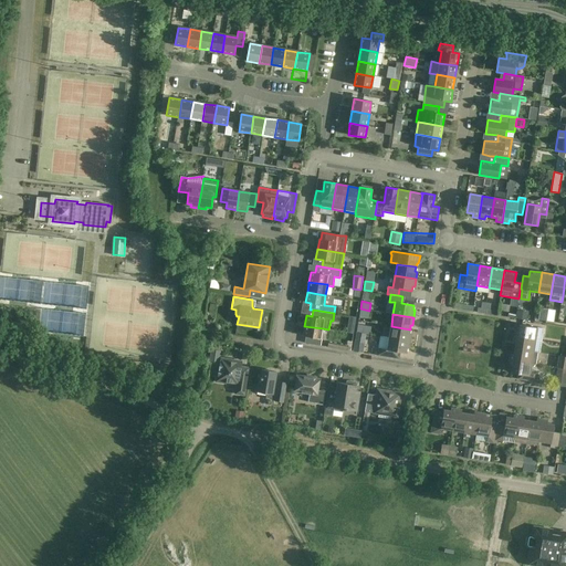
[(514,331),(514,336),(535,339),(537,327),(519,324),(517,331),(514,331)]
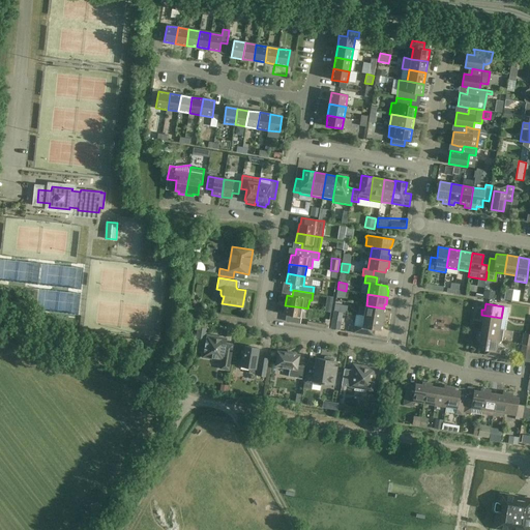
[(334,312),(343,313),(344,305),(340,304),(335,304),(334,312)]
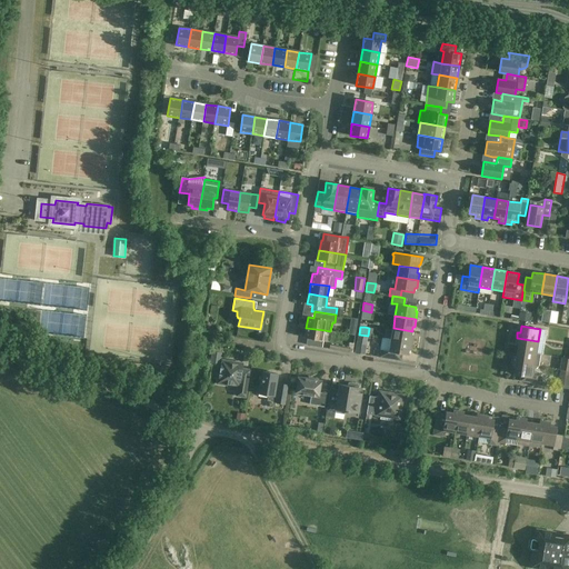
[(325,330),(306,328),(305,338),(310,339),(309,346),(322,348),(325,330)]
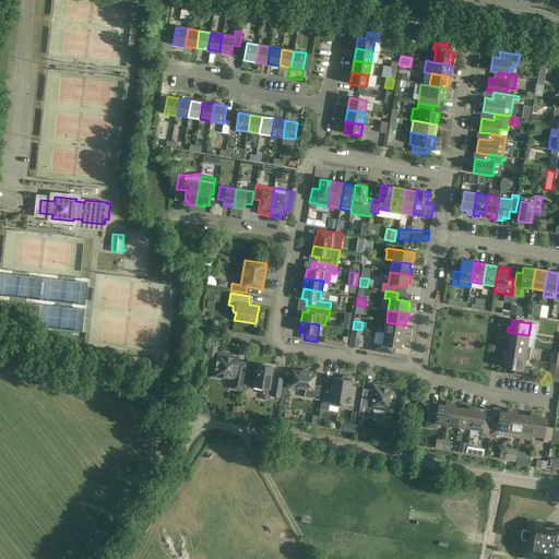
[(387,322),(384,333),(405,337),(406,330),(404,329),(405,325),(387,322)]
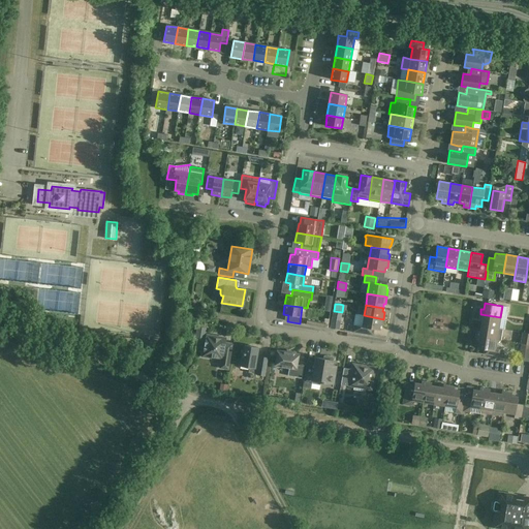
[(364,315),(355,314),(352,332),(371,335),(372,329),(379,330),(380,325),(382,325),(383,319),(364,315)]
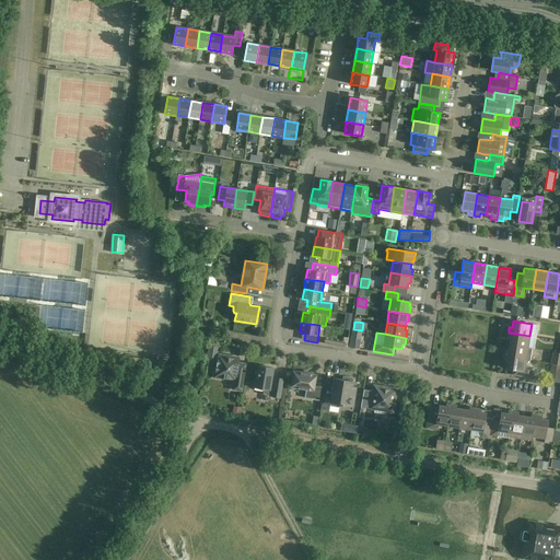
[(509,333),(508,338),(510,338),(509,345),(527,348),(532,349),(534,349),(535,342),(536,337),(529,336),(509,333)]
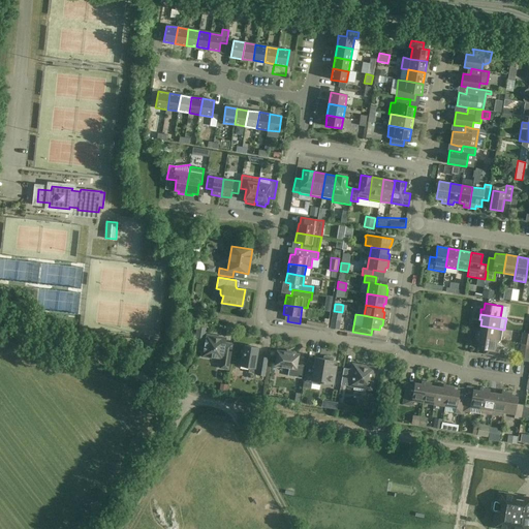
[(477,331),(476,336),(496,339),(496,340),(500,340),(502,330),(498,329),(480,325),(479,332),(477,331)]
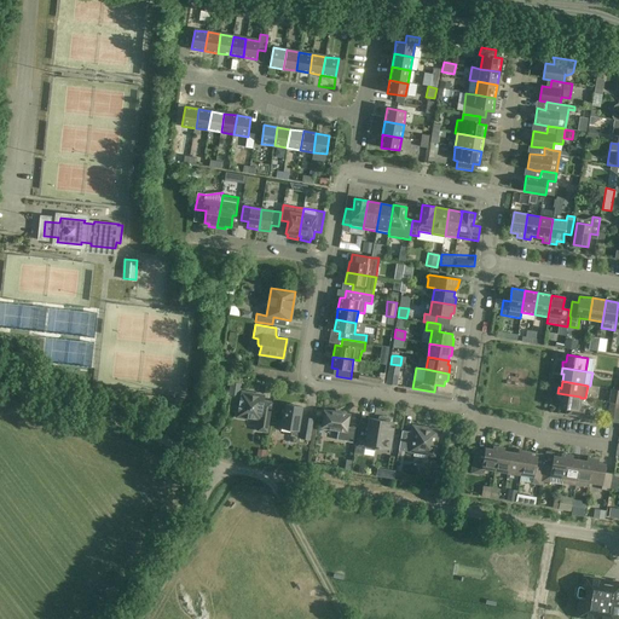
[(238,398),(241,383),(231,382),(229,397),(238,398)]
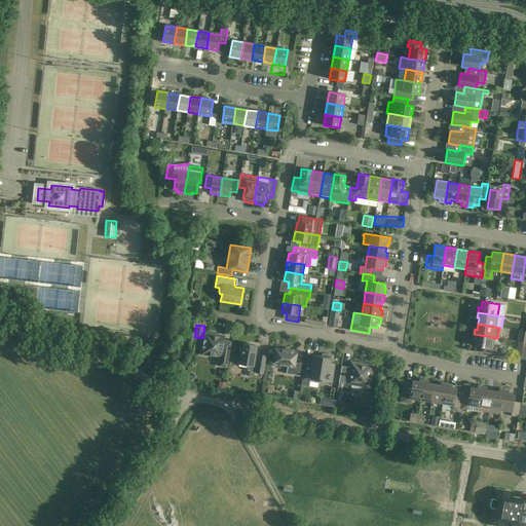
[(525,331),(525,332),(519,331),(517,342),(518,342),(525,342),(525,331)]
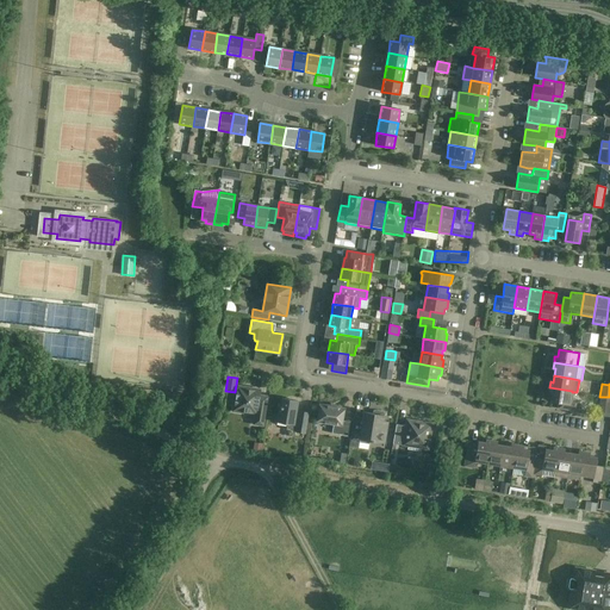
[(268,398),(259,397),(260,390),(238,386),(236,402),(234,400),(232,411),(242,412),(243,411),(255,414),(254,424),(263,425),(268,398)]
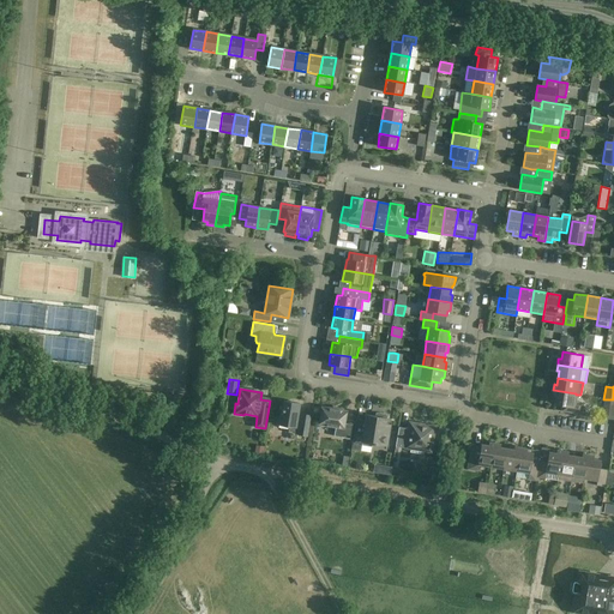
[(576,393),(553,390),(552,396),(555,397),(554,404),(561,405),(561,411),(583,415),(584,407),(575,404),(576,395),(576,393)]
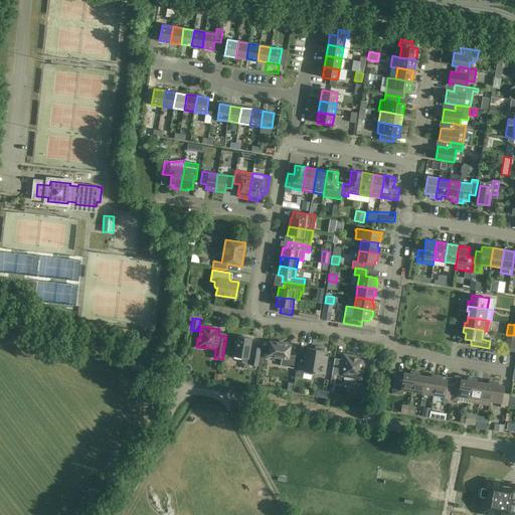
[(514,345),(514,335),(507,335),(506,340),(508,341),(507,351),(514,352),(514,345)]
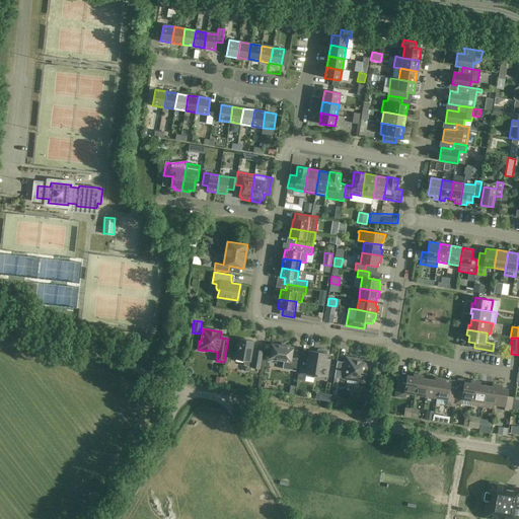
[(253,341),(240,339),(238,347),(237,347),(235,359),(244,360),(243,366),(260,369),(263,352),(251,350),(253,341)]
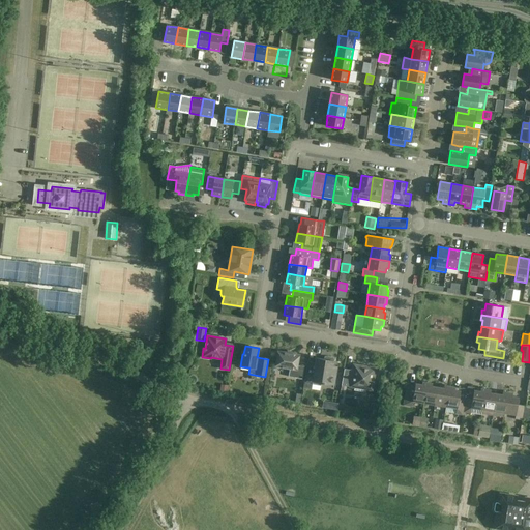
[(304,383),(303,388),(311,389),(312,384),(313,382),(334,385),(336,373),(332,372),(334,361),(331,360),(332,350),(320,348),(319,358),(316,358),(315,363),(307,362),(304,383)]
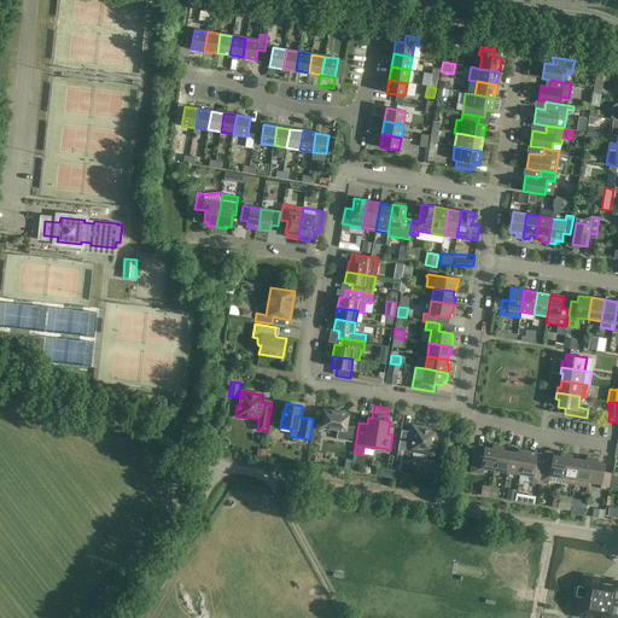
[(349,414),(325,410),(321,427),(338,430),(336,439),(353,442),(355,427),(347,426),(349,414)]
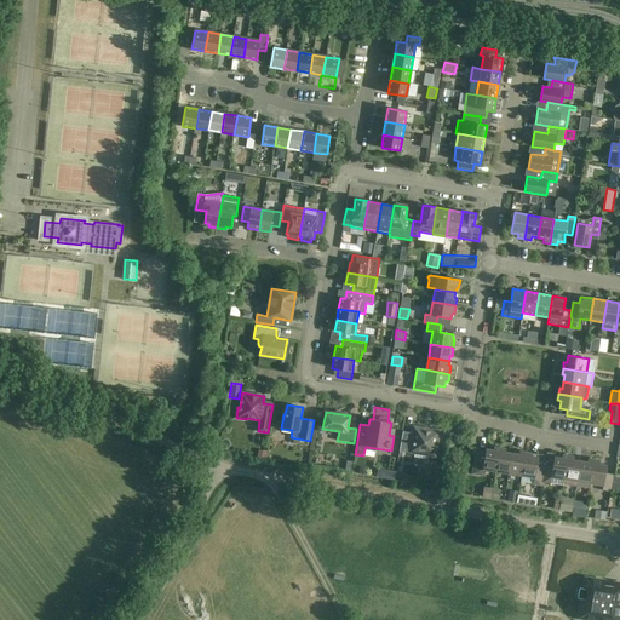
[(440,431),(413,426),(412,432),(402,431),(400,451),(414,453),(414,457),(428,459),(428,455),(435,457),(440,431)]
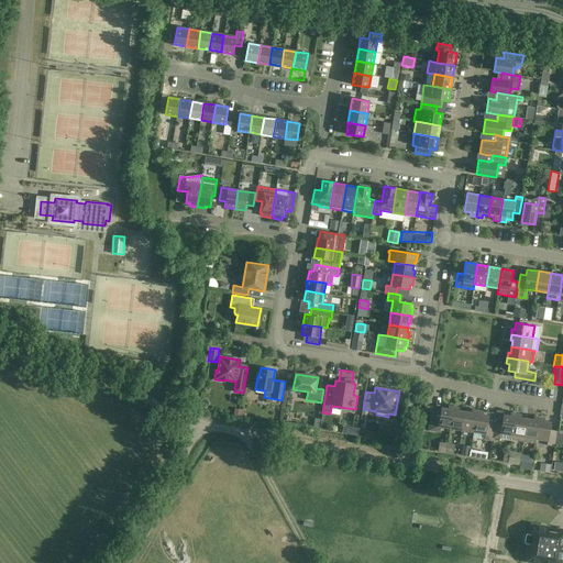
[(450,428),(453,406),(449,406),(448,408),(441,407),(440,415),(432,414),(430,429),(438,430),(438,426),(450,428)]
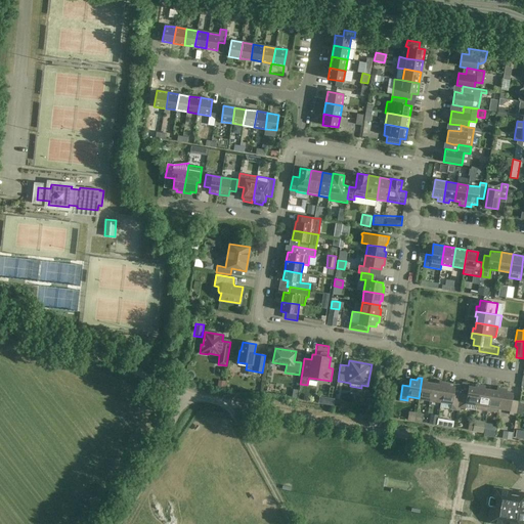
[(422,378),(419,398),(430,399),(433,383),(427,382),(427,379),(422,378)]
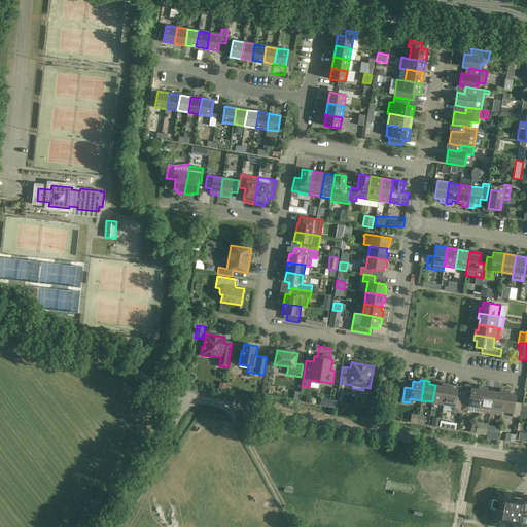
[(435,385),(432,401),(443,403),(447,385),(442,384),(441,386),(435,385)]
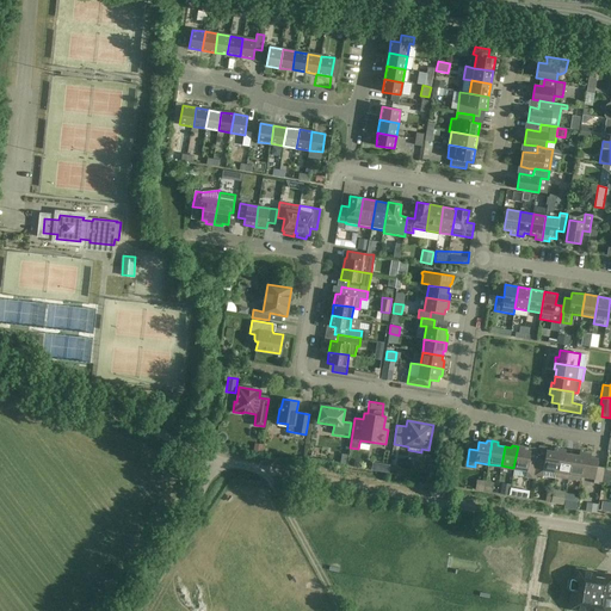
[(524,446),(518,446),(513,468),(528,470),(526,477),(534,479),(534,475),(536,460),(529,458),(530,451),(523,450),(524,446)]
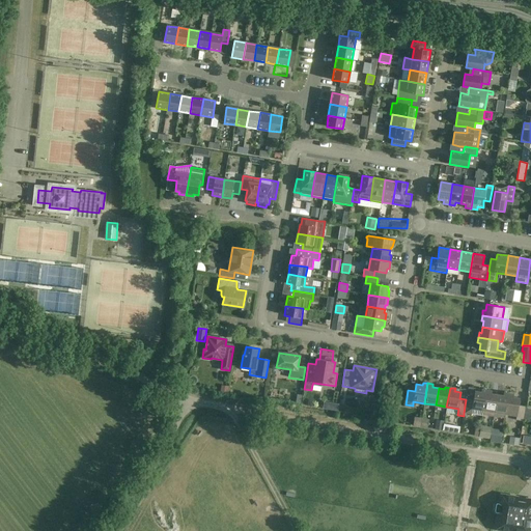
[(483,410),(486,390),(481,389),(481,391),(475,390),(473,397),(467,395),(466,399),(464,413),(472,414),(473,408),(483,410)]
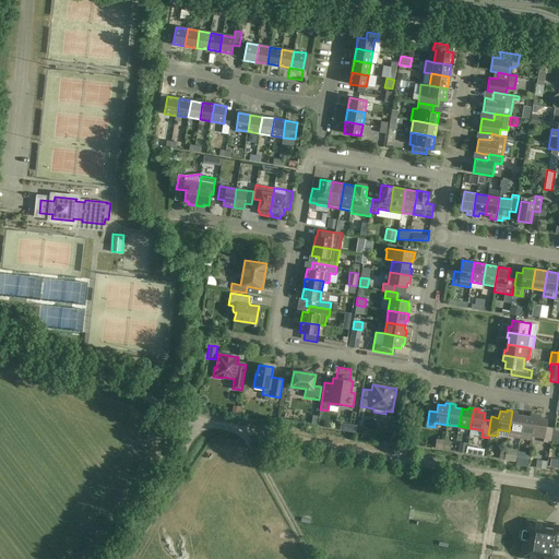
[(509,431),(508,437),(520,439),(521,433),(520,433),(523,416),(516,415),(518,412),(512,411),(509,431)]
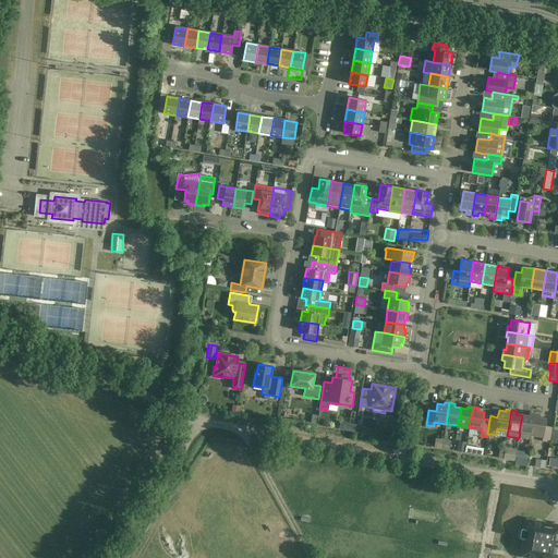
[(522,415),(519,433),(520,433),(519,438),(531,439),(531,435),(534,413),(529,413),(529,416),(522,415)]
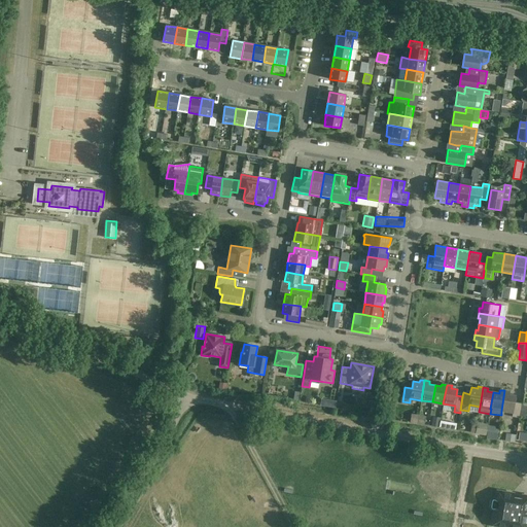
[(501,411),(513,412),(512,417),(519,418),(522,403),(515,402),(516,395),(510,394),(510,391),(504,390),(501,411)]
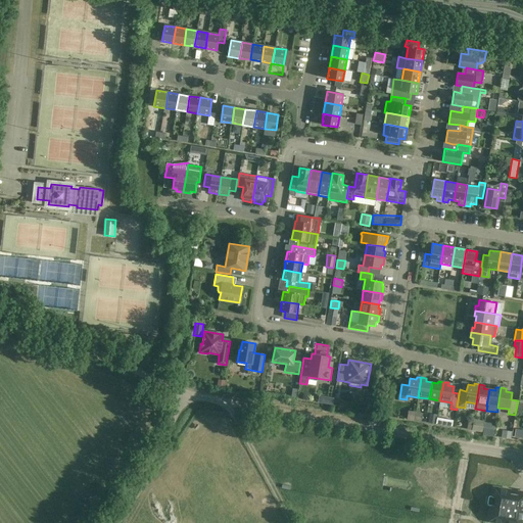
[(325,401),(325,402),(333,403),(334,397),(321,395),(320,400),(325,401)]
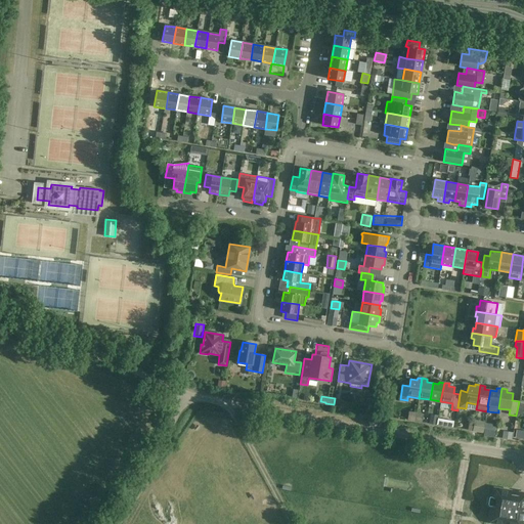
[(423,415),(416,412),(415,421),(422,423),(423,415)]
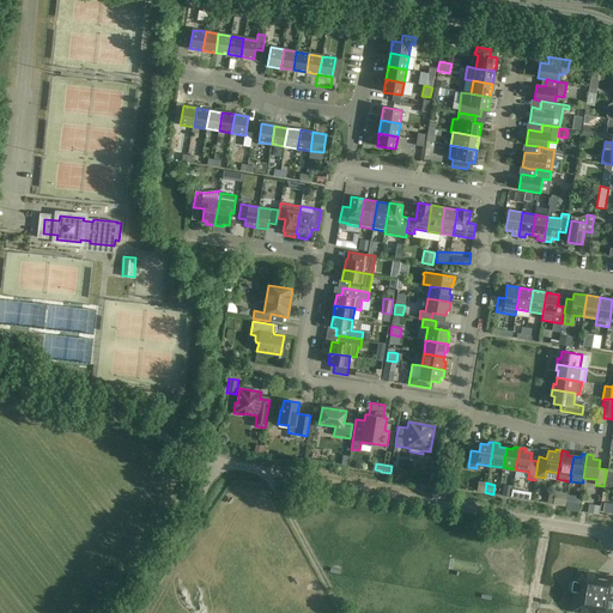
[(503,496),(511,497),(513,486),(504,485),(504,491),(503,496)]
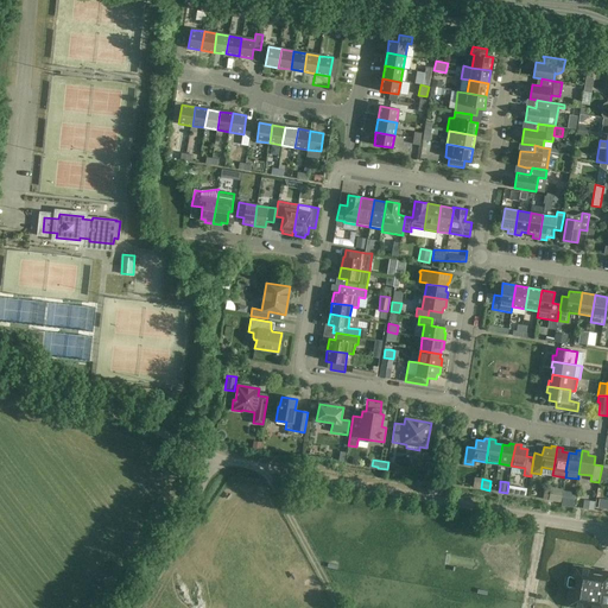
[(550,489),(548,500),(549,500),(549,501),(562,502),(563,489),(551,488),(551,489),(550,489)]
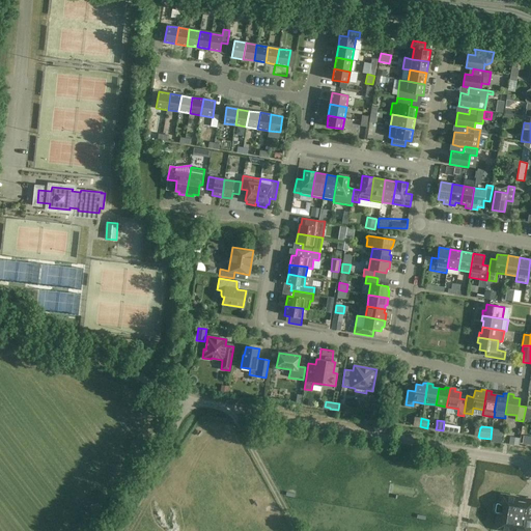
[(491,441),(501,442),(502,434),(492,431),(491,441)]
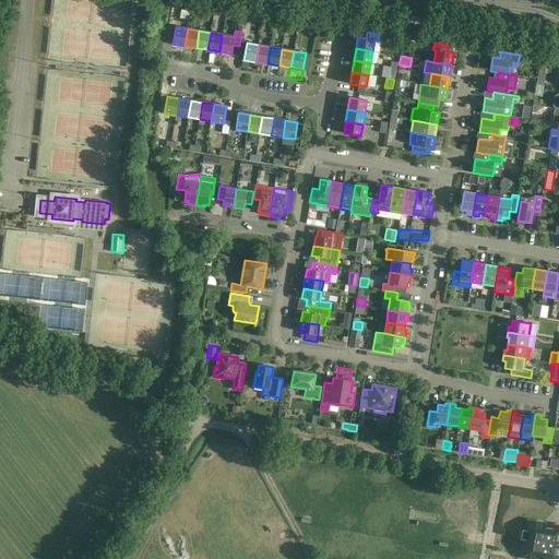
[(547,462),(537,460),(536,467),(546,470),(547,462)]
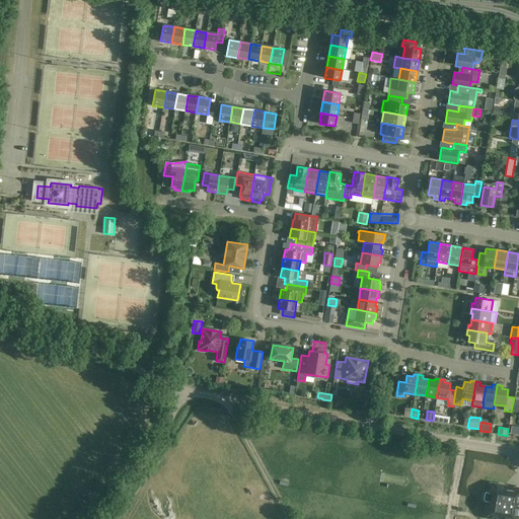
[(485,502),(487,502),(484,518),(517,518),(518,512),(518,492),(506,490),(506,487),(490,484),(489,493),(486,492),(485,494),(484,500),(485,502)]
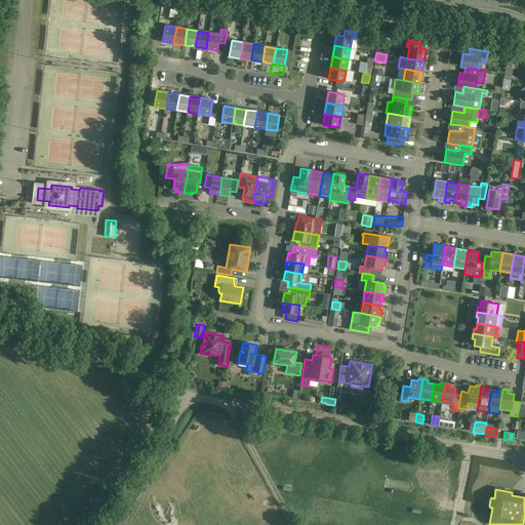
[(466,500),(463,516),(472,517),(475,502),(466,500)]
